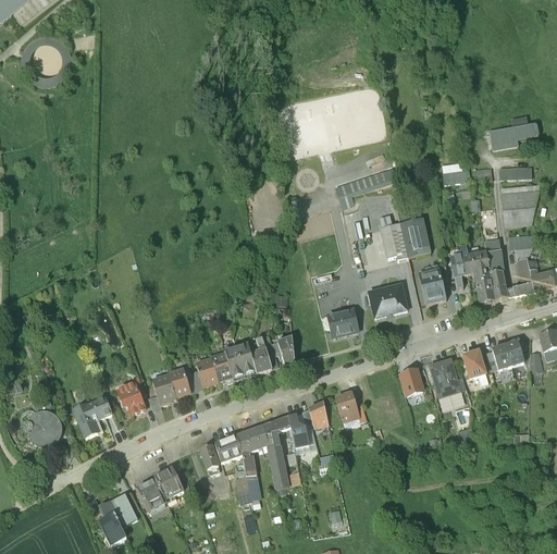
[(0,0),(0,21),(27,0),(0,0)]
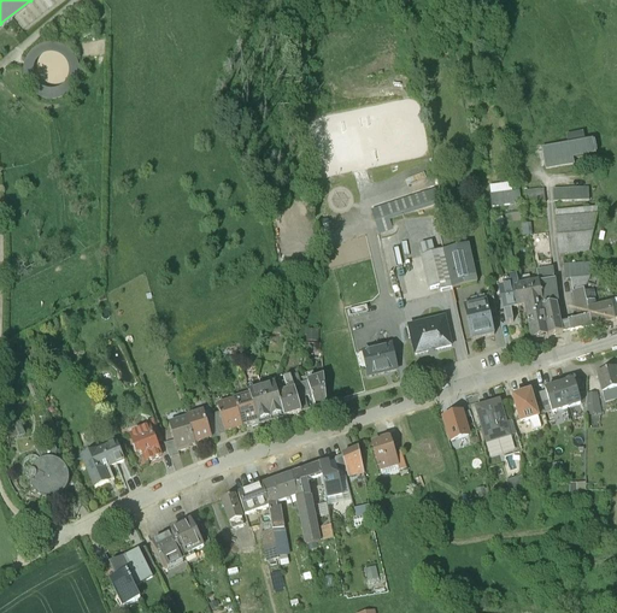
[(77,80),(80,69),(77,58),(71,48),(62,42),(51,41),(41,42),(31,49),(25,58),(23,69),(25,80),(31,89),(41,95),(52,96),(63,94),(71,88),(77,80)]
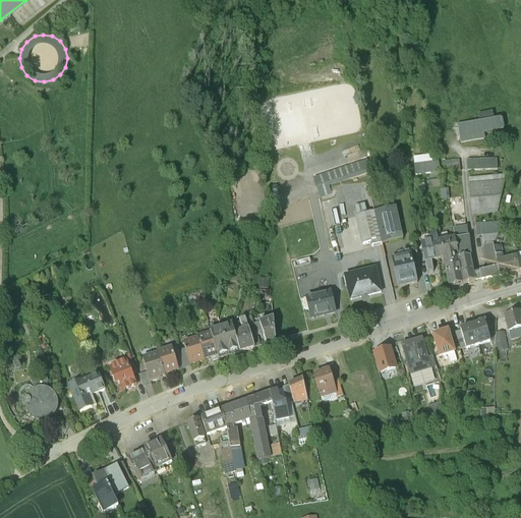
[(503,126),(501,115),(495,115),(494,108),(478,110),(479,118),(458,122),(460,138),(484,135),(483,129),(503,126)]
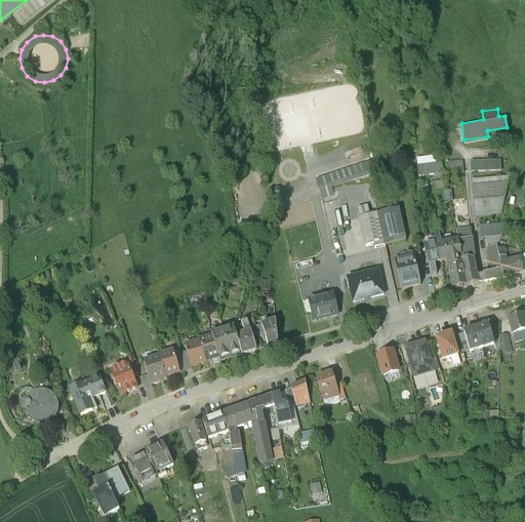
[(500,156),(471,158),(472,168),(500,166),(500,156)]
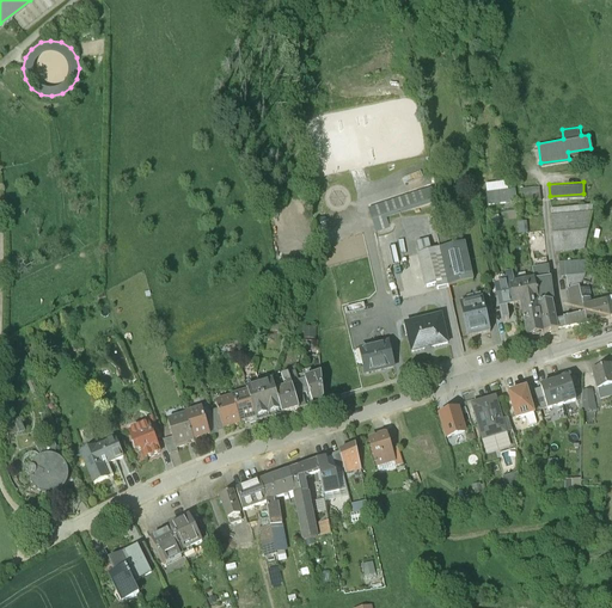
[(539,185),(520,186),(521,198),(540,196),(539,185)]
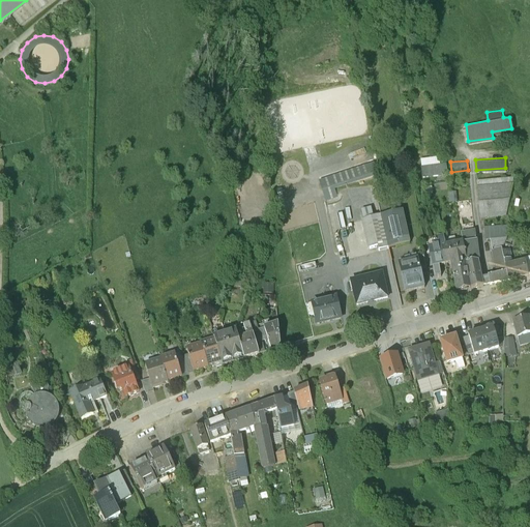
[(446,162),(420,166),(422,175),(447,172),(446,162)]
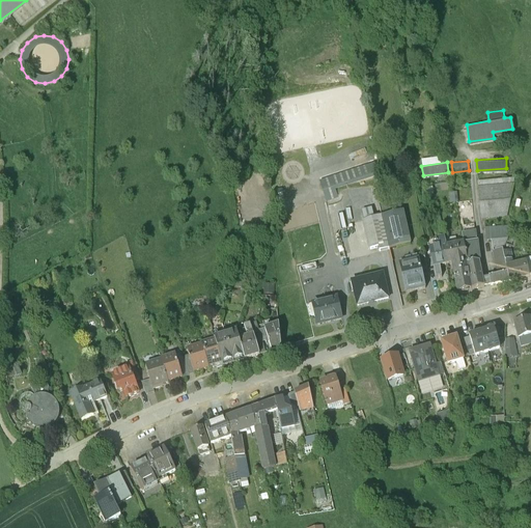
[(317,176),(324,197),(337,193),(334,184),(365,175),(361,163),(317,176)]
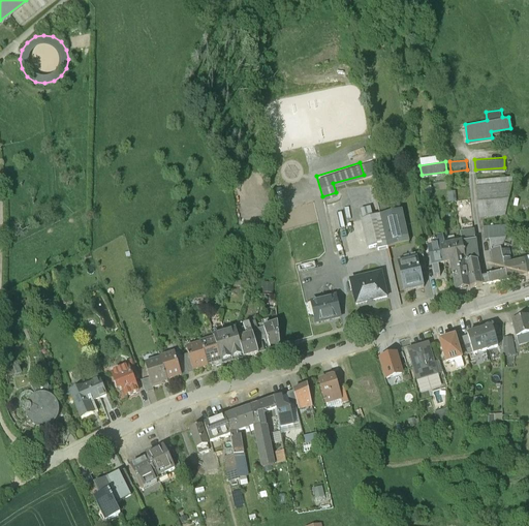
[(512,174),(475,178),(475,184),(512,180),(512,174)]
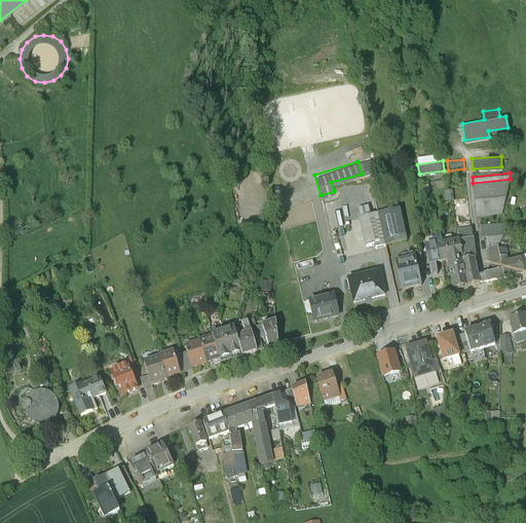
[(510,179),(473,183),(476,214),(502,211),(510,179)]
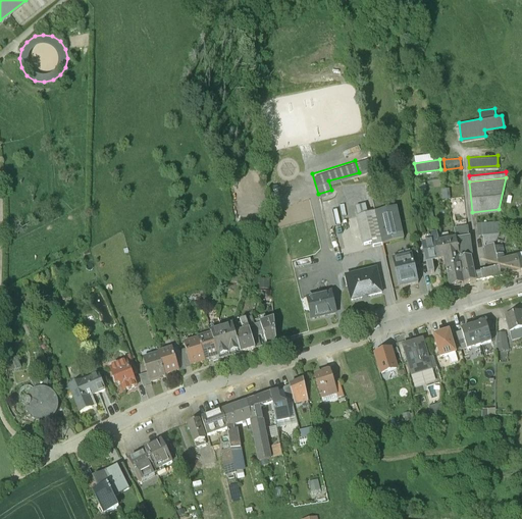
[(351,203),(352,211),(363,209),(362,201),(351,203)]
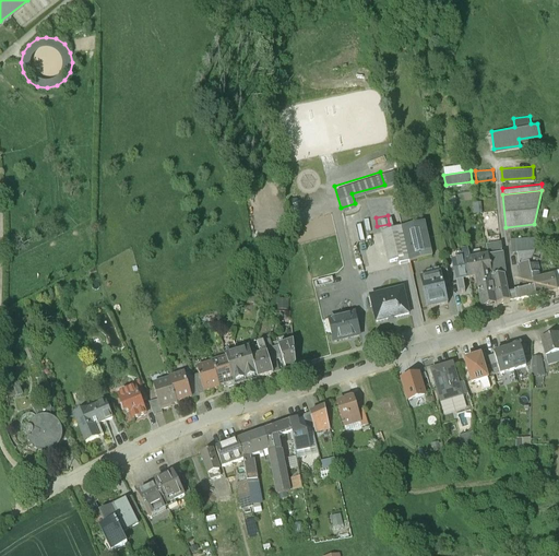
[(424,221),(402,226),(409,259),(432,253),(424,221)]
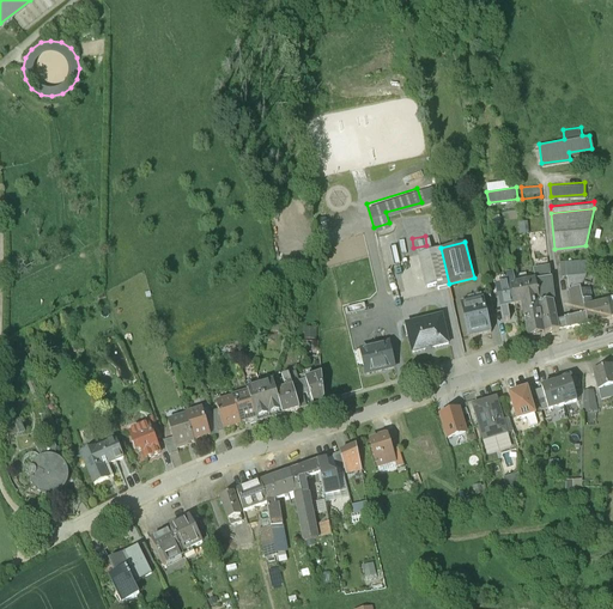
[(441,248),(419,253),(426,284),(436,282),(437,287),(449,284),(441,248)]
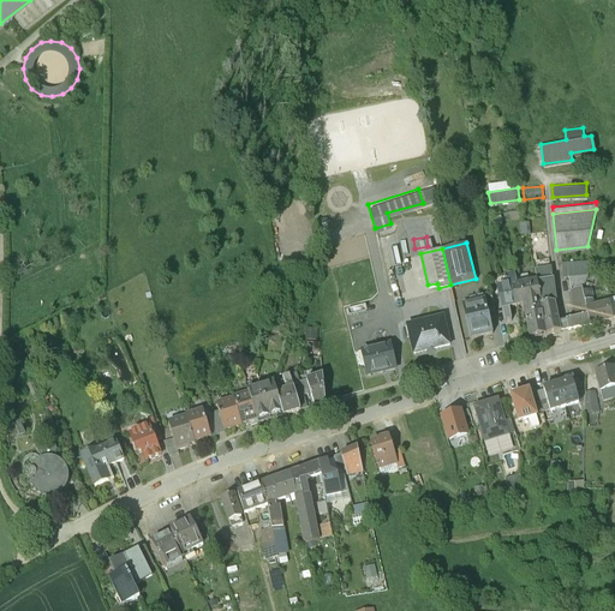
[(591,255),(569,257),(568,274),(575,313),(587,311),(585,299),(583,289),(581,285),(591,255)]
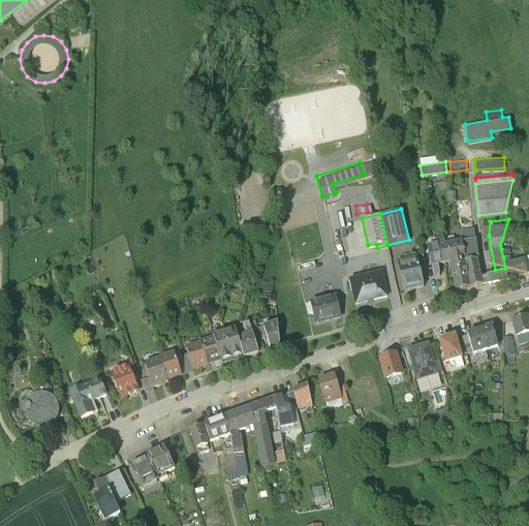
[(471,220),(458,222),(462,241),(466,259),(464,259),(469,284),(483,281),(479,268),(475,269),(473,259),(477,258),(475,248),(476,248),(474,229),(473,229),(471,220)]
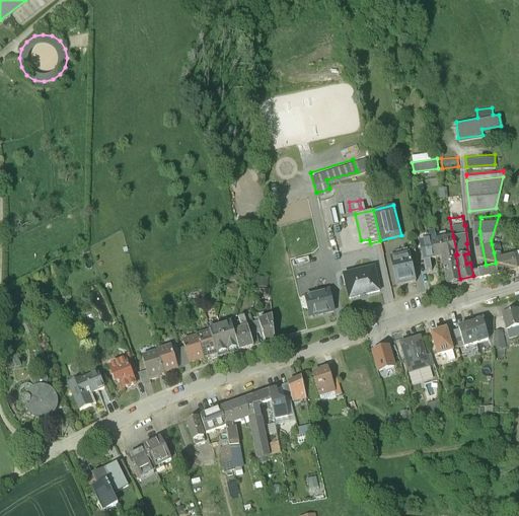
[(430,236),(424,237),(425,240),(420,241),(427,269),(432,268),(430,258),(435,255),(433,243),(432,243),(432,241),(434,240),(436,237),(434,230),(429,231),(430,236)]
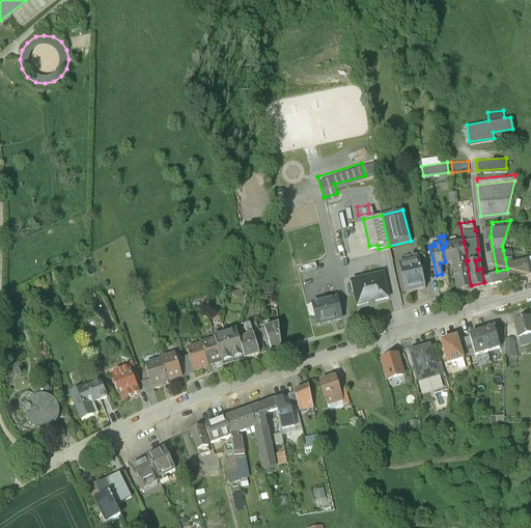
[(444,246),(442,247),(442,249),(443,249),(445,261),(451,260),(463,257),(464,261),(466,260),(468,260),(464,242),(444,246)]
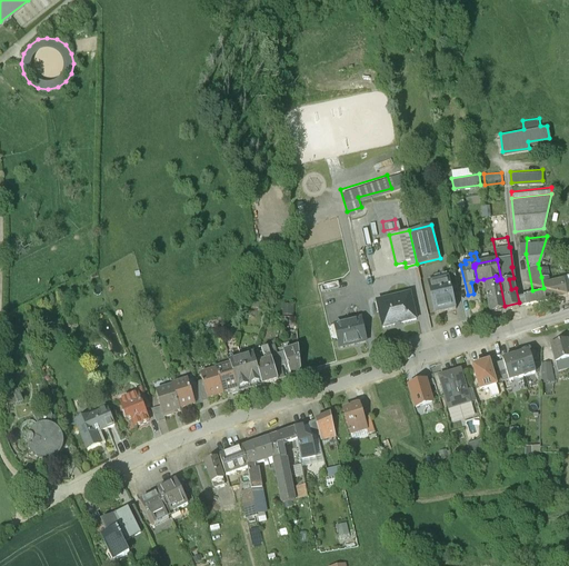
[(546,266),(539,268),(541,277),(548,275),(546,266)]
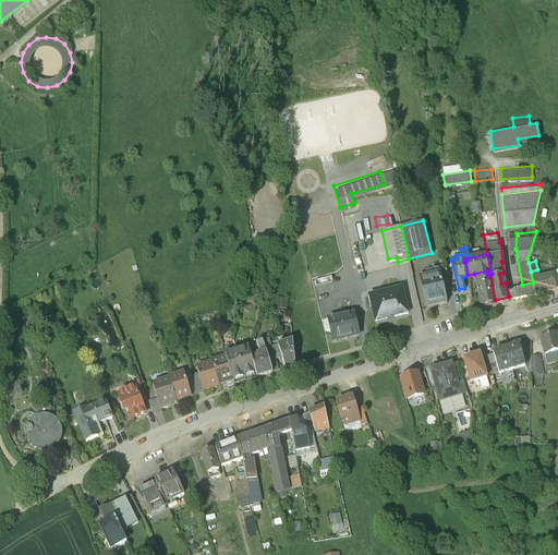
[(441,265),(421,269),(422,273),(420,274),(426,304),(447,300),(444,281),(440,268),(443,267),(441,265)]
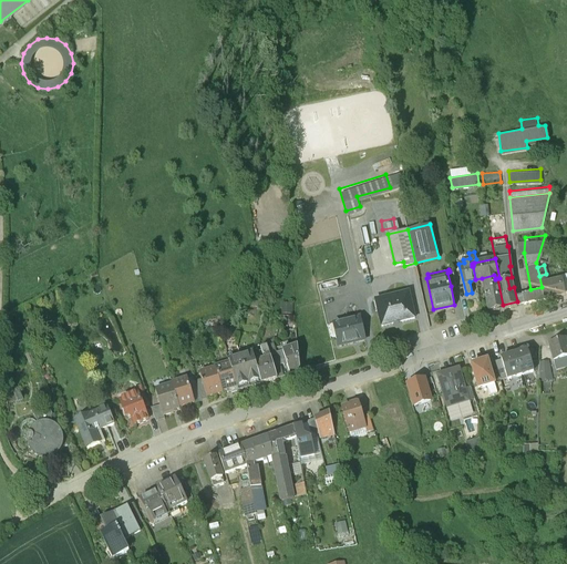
[(563,277),(548,280),(546,274),(539,276),(542,287),(531,289),(522,291),(524,300),(564,290),(566,288),(566,269),(560,272),(563,277)]
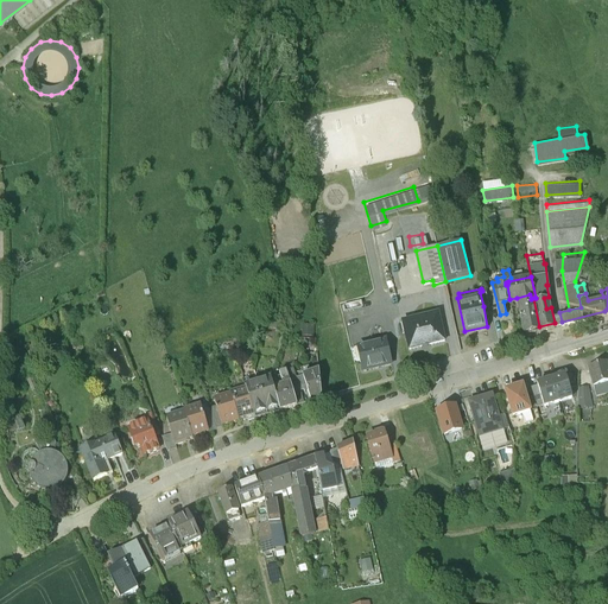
[(482,291),(480,292),(483,306),(489,305),(486,291),(482,291)]
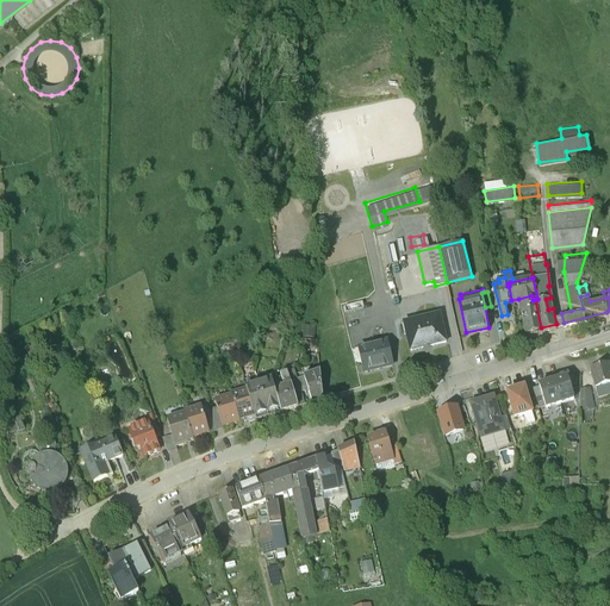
[(531,295),(518,299),(520,304),(522,304),(527,330),(541,328),(535,299),(533,300),(531,295)]
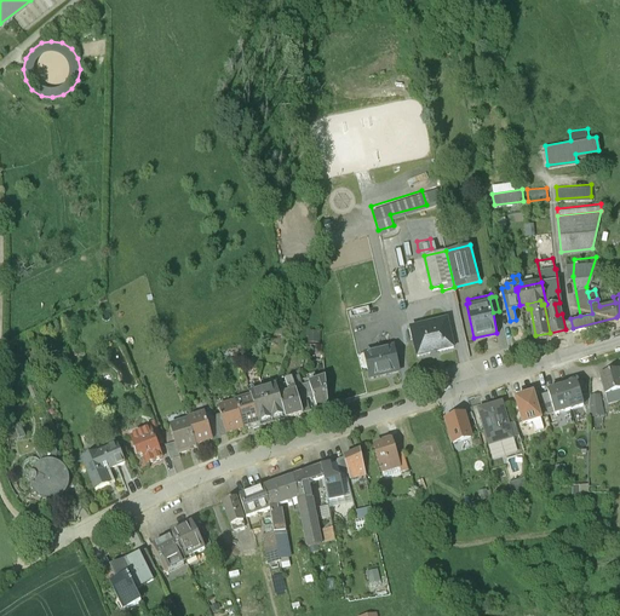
[(436,322),(412,327),(411,323),(407,324),(407,326),(409,326),(417,352),(430,349),(429,346),(436,344),(437,346),(453,343),(447,316),(435,318),(436,322)]
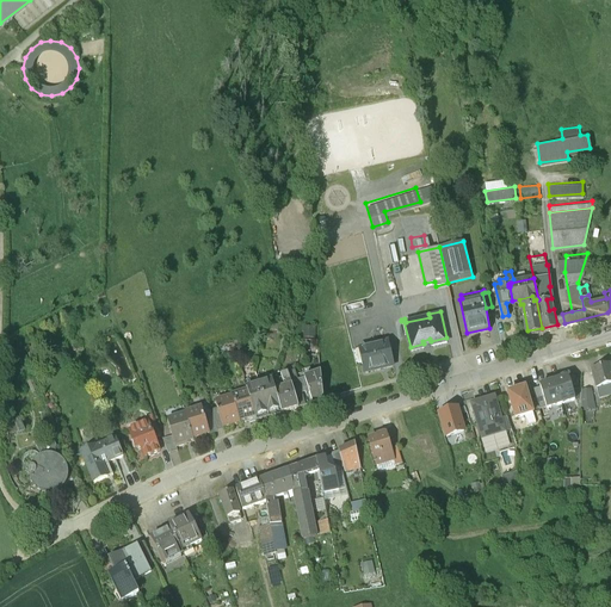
[(387,338),(359,345),(363,359),(365,367),(393,361),(387,338)]
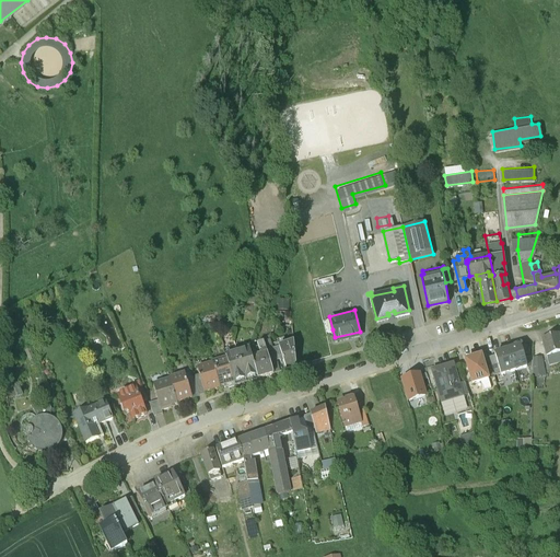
[(333,329),(329,316),(323,317),(326,332),(333,329)]
